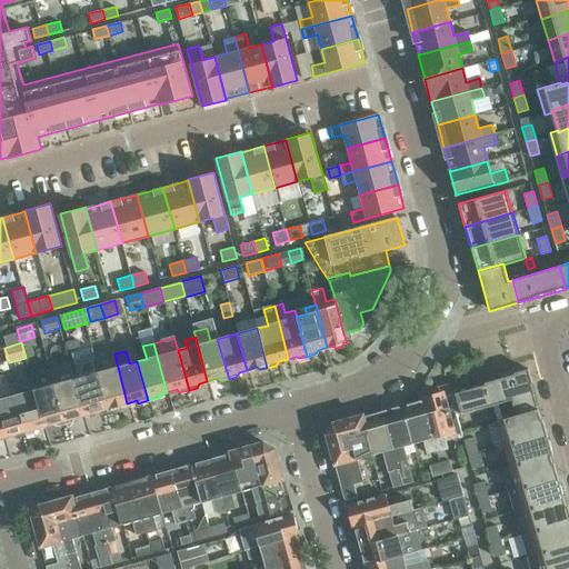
[(115,353),(93,359),(108,411),(120,408),(120,405),(127,403),(115,353)]
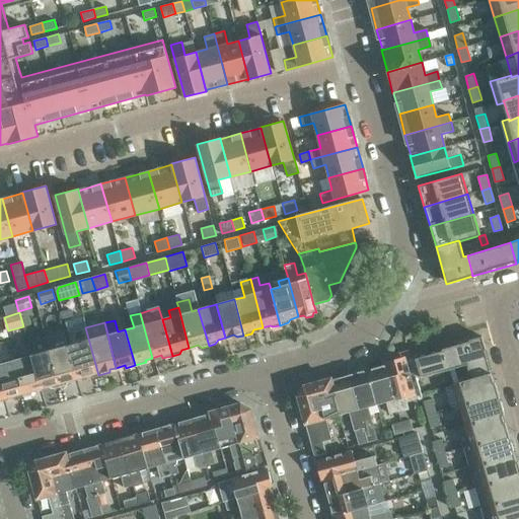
[(68,332),(72,345),(68,346),(76,378),(81,377),(88,375),(92,377),(98,375),(85,327),(68,332)]
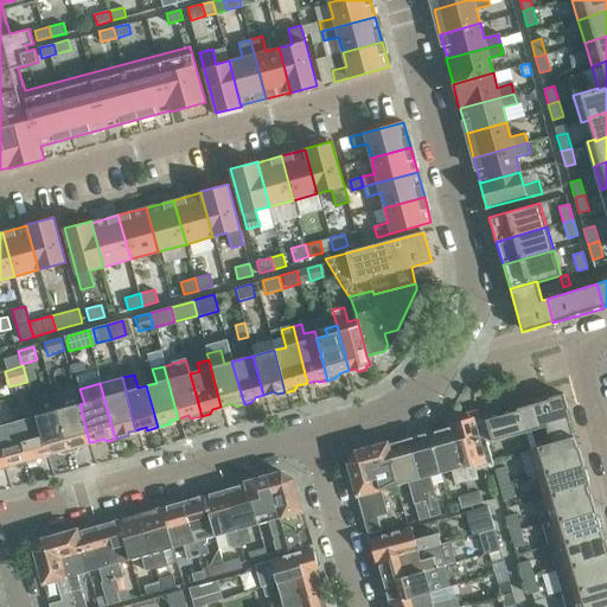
[(68,407),(58,410),(70,452),(77,451),(80,446),(89,442),(80,404),(75,389),(64,393),(68,407)]
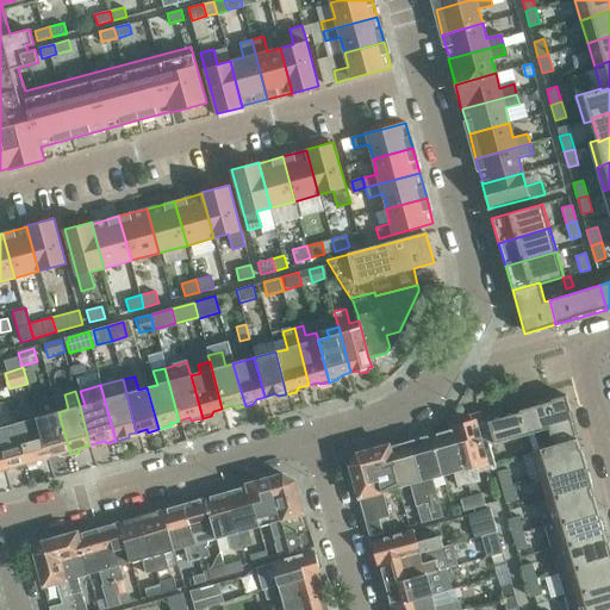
[(548,428),(553,444),(554,447),(579,439),(566,396),(534,404),(535,405),(536,405),(543,430),(548,428)]
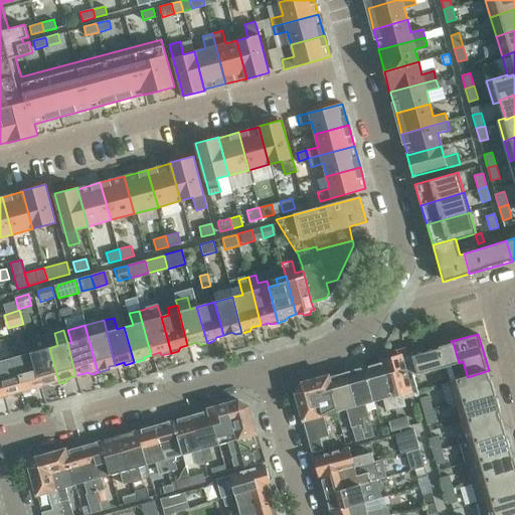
[(453,342),(452,342),(407,355),(413,376),(459,363),(453,342)]
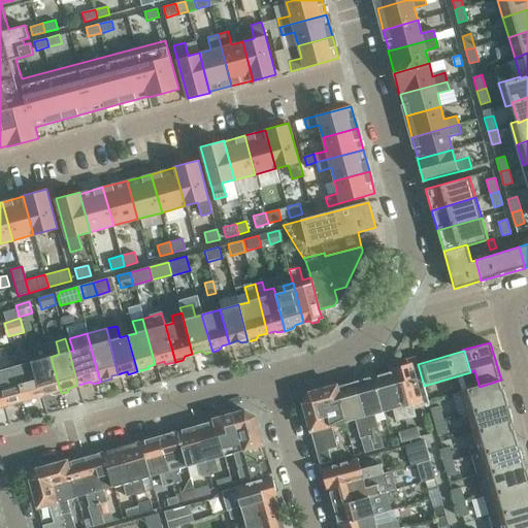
[(33,361),(42,395),(48,393),(53,395),(61,393),(51,357),(33,361)]
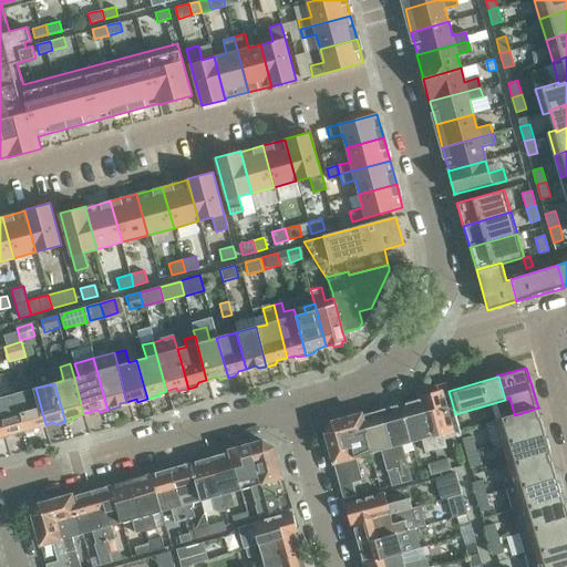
[(35,388),(13,394),(24,433),(32,432),(34,428),(45,424),(35,388)]
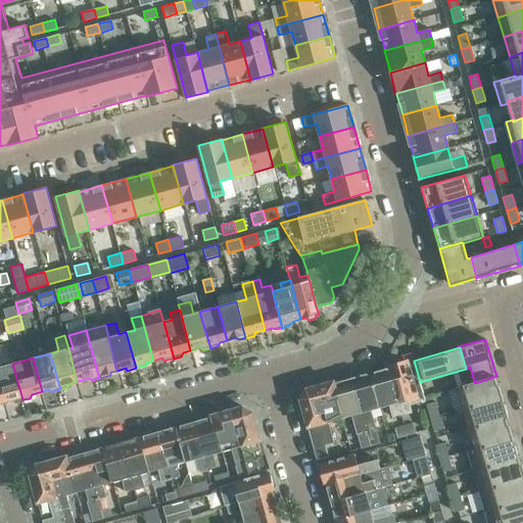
[(420,382),(414,361),(409,363),(408,361),(388,366),(388,369),(387,369),(400,415),(410,413),(406,399),(418,396),(414,383),(420,382)]
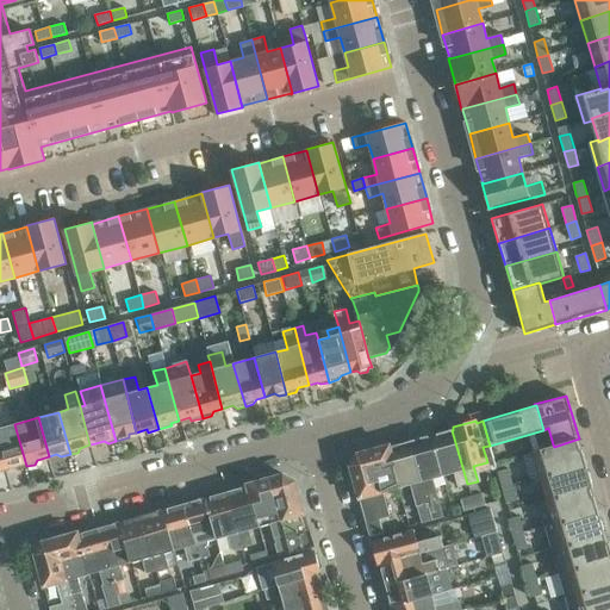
[(18,468),(26,466),(14,424),(0,427),(0,453),(5,468),(13,466),(18,468)]
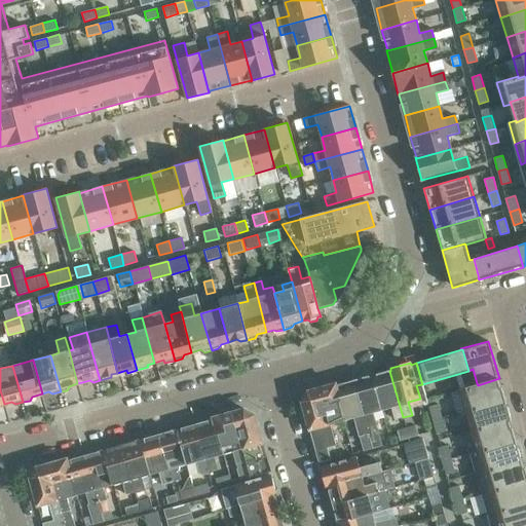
[(372,376),(381,410),(389,407),(392,420),(403,417),(389,371),(372,376)]
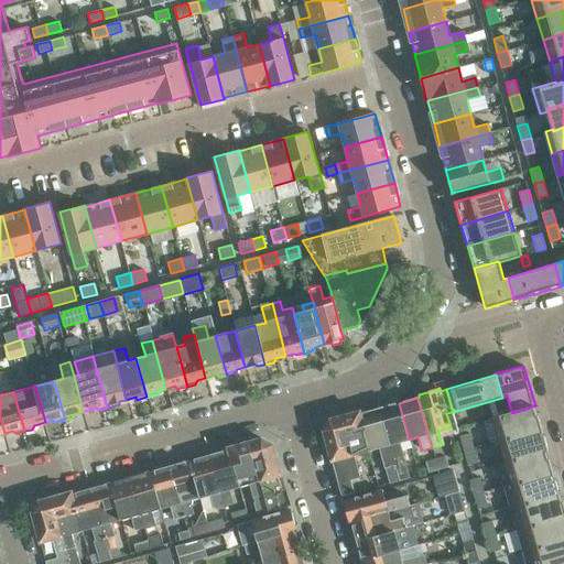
[(409,440),(399,403),(379,409),(399,479),(409,476),(407,466),(402,455),(399,442),(409,440)]
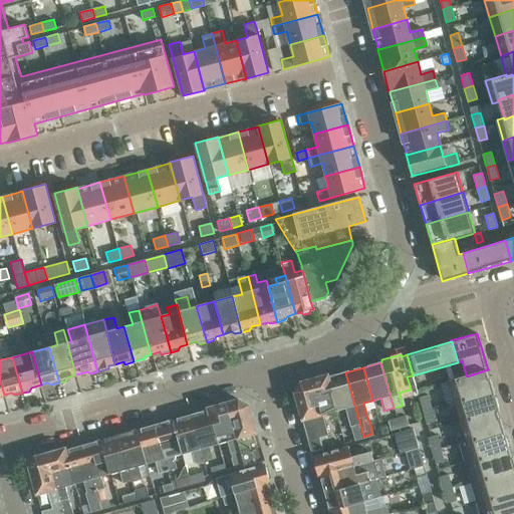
[(448,379),(455,401),(494,390),(488,369),(467,376),(466,374),(448,379)]
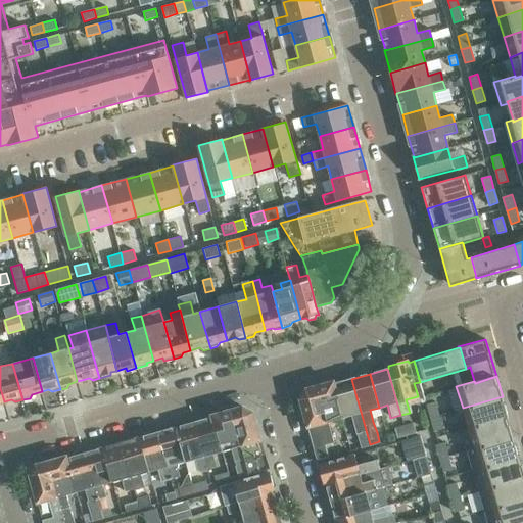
[(370,444),(351,379),(334,384),(342,417),(351,415),(355,427),(359,437),(361,446),(370,444)]
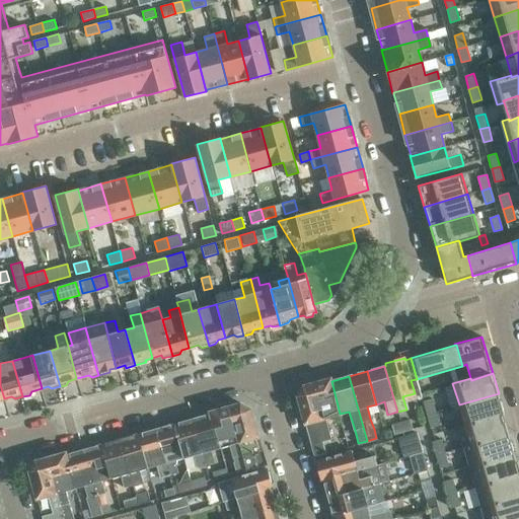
[(340,414),(331,381),(330,379),(314,383),(325,424),(340,420),(339,415),(340,414)]
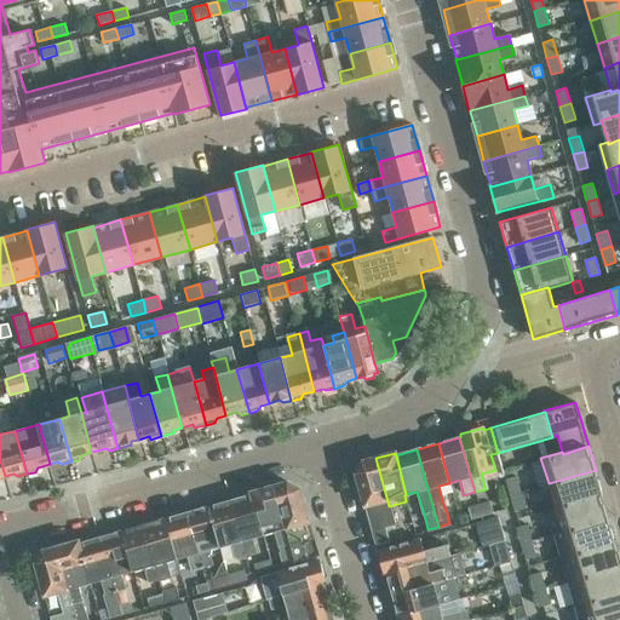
[(389,506),(375,458),(361,461),(354,474),(374,544),(388,540),(384,527),(395,524),(389,506)]
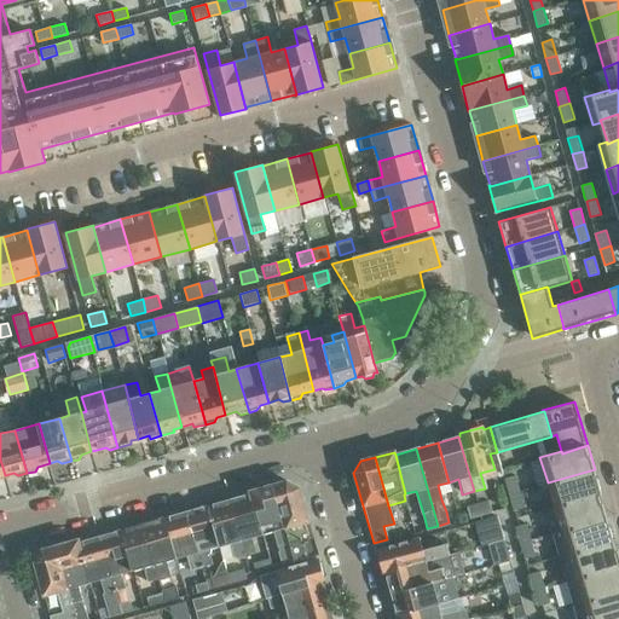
[(595,469),(548,482),(554,507),(601,493),(597,479),(596,479),(594,472),(595,470),(595,469)]
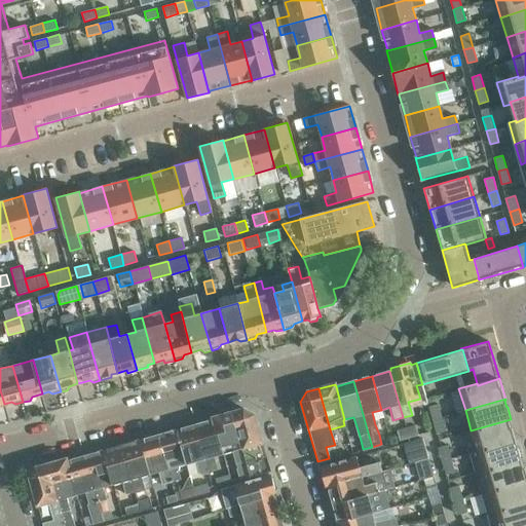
[(429,406),(434,419),(442,417),(439,404),(429,406)]
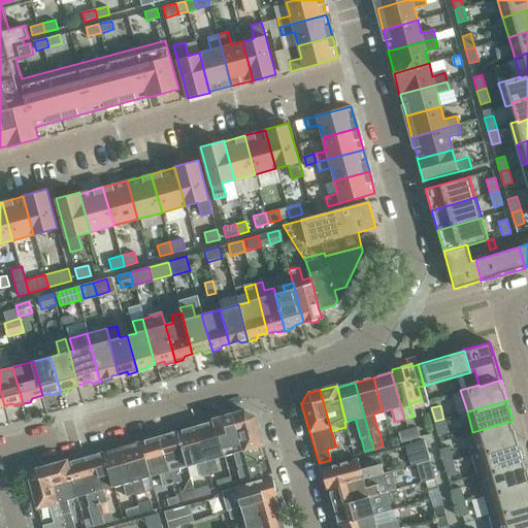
[(242,410),(230,415),(249,479),(270,472),(254,416),(242,410)]
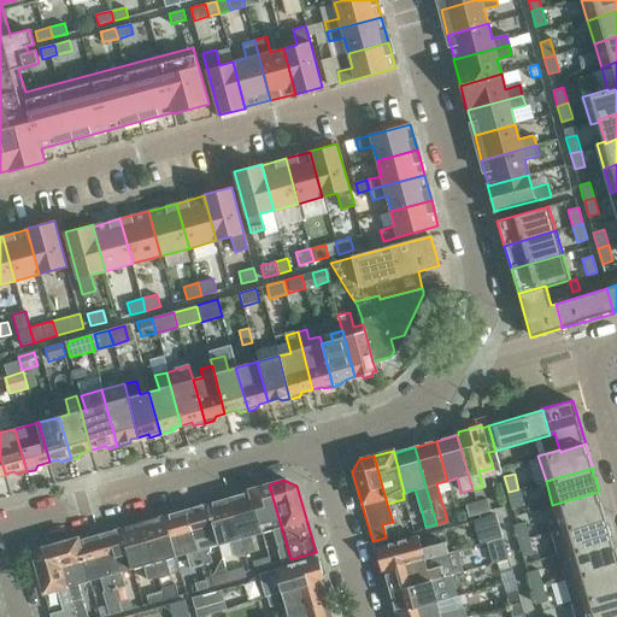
[(278,563),(291,559),(269,485),(248,489),(250,493),(260,534),(271,532),(276,550),(275,550),(278,563)]
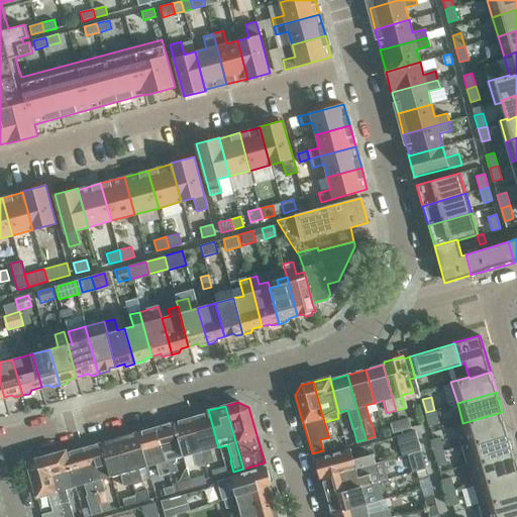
[(438,423),(434,410),(426,412),(429,425),(438,423)]
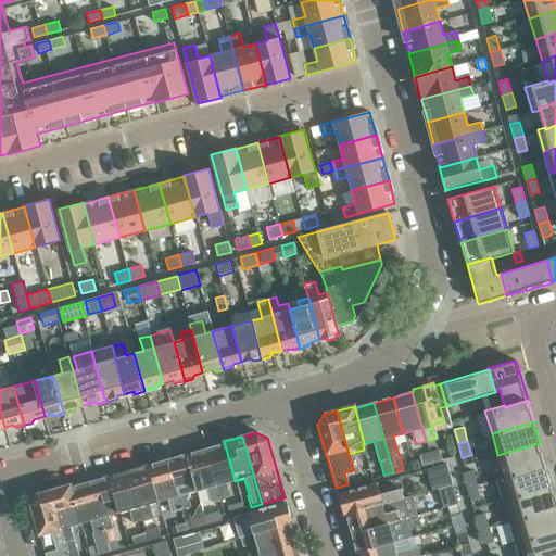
[(497,455),(503,475),(504,477),(545,465),(539,445),(540,444),(540,443),(497,455)]
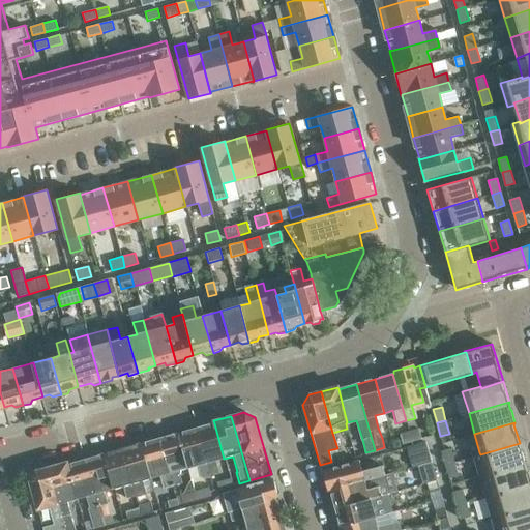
[(215,461),(224,459),(214,423),(196,429),(208,473),(218,470),(215,461)]
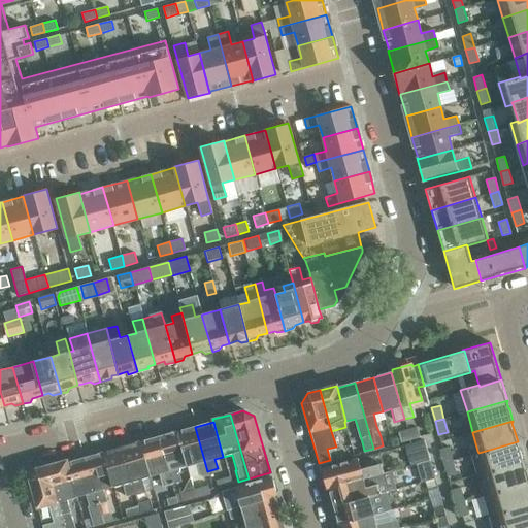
[(418,426),(407,429),(410,438),(420,436),(418,426)]
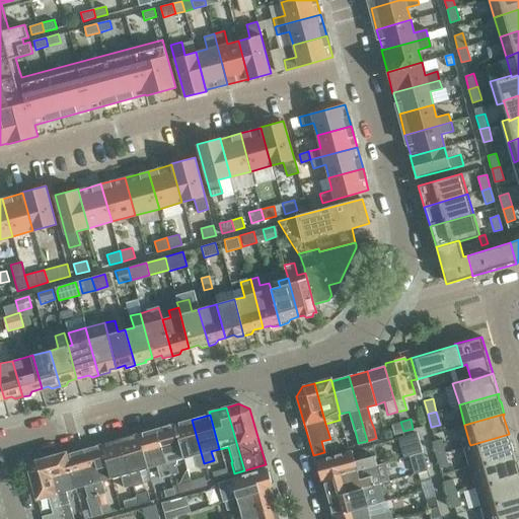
[(192,420),(175,424),(184,458),(193,456),(196,465),(204,463),(192,420)]
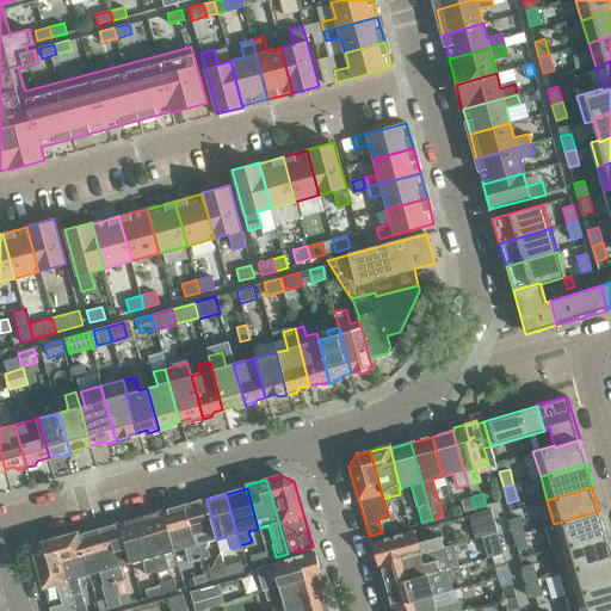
[(475,507),(471,497),(461,499),(464,511),(475,507)]
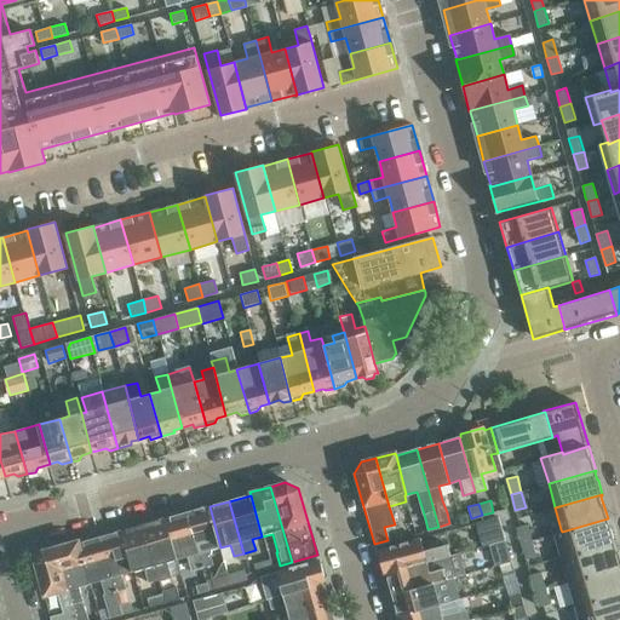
[(187,514),(201,567),(213,564),(210,554),(210,551),(220,547),(210,506),(187,514)]
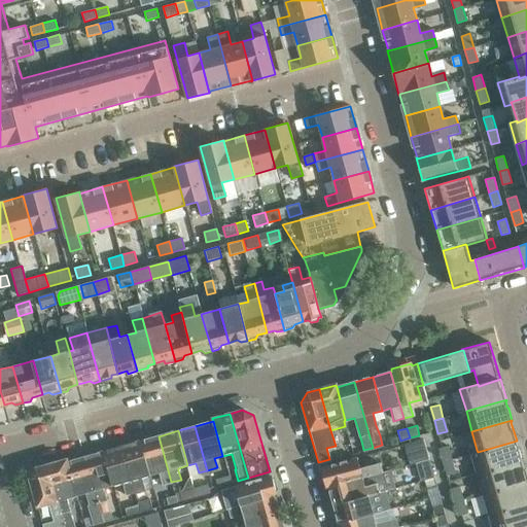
[(159,436),(141,442),(150,475),(159,472),(163,485),(171,482),(159,436)]
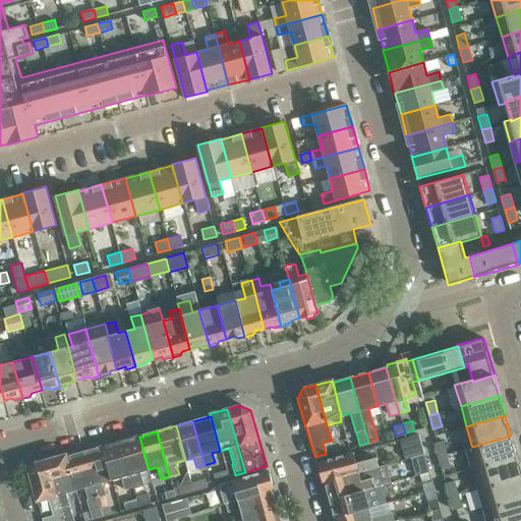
[(418,433),(400,440),(406,459),(411,458),(424,454),(418,433)]
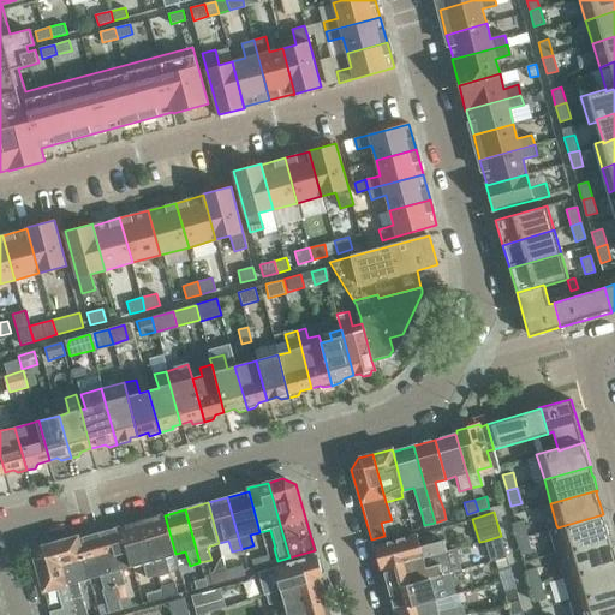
[(549,527),(556,553),(611,537),(610,535),(609,536),(605,523),(604,524),(602,517),(603,515),(603,514),(557,527),(556,525),(549,527)]
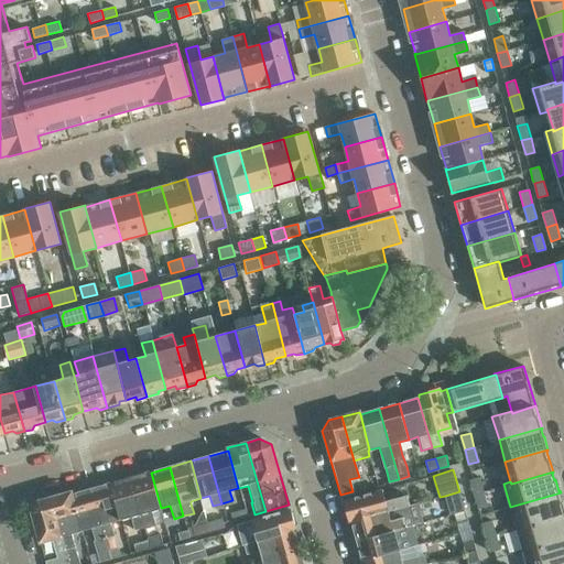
[(131,478),(145,527),(153,524),(150,511),(161,508),(151,473),(131,478)]
